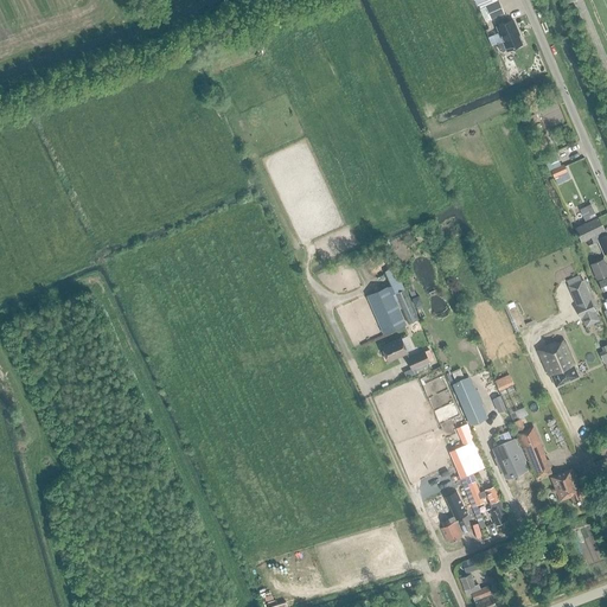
[(479,10),(485,23),(491,20),(504,14),(498,1),(479,10)]
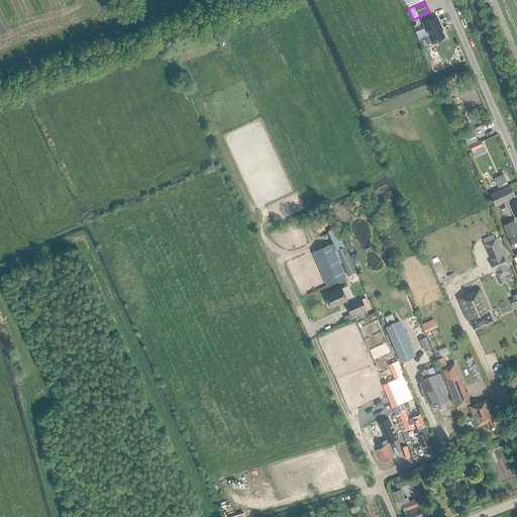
[(422,23),(428,35),(423,38),(425,43),(428,44),(431,43),(444,37),(439,25),(440,25),(436,16),(422,23)]
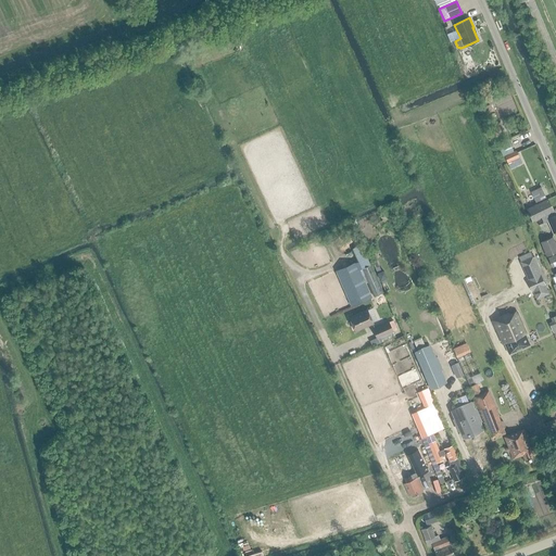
[(504,156),(507,163),(519,158),(516,151),(504,156)]
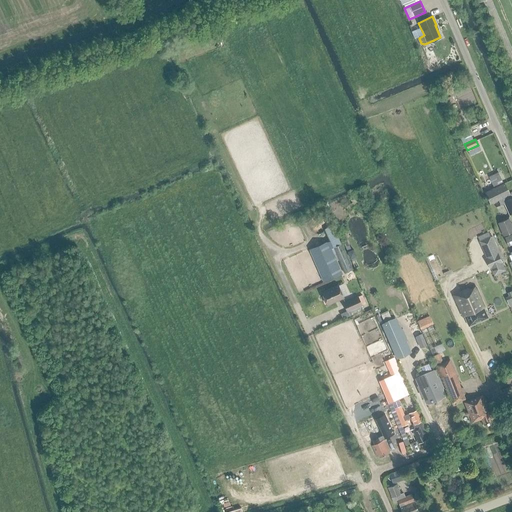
[(483,193),(488,205),(497,201),(509,195),(504,184),(498,172),(488,177),(493,188),(483,193)]
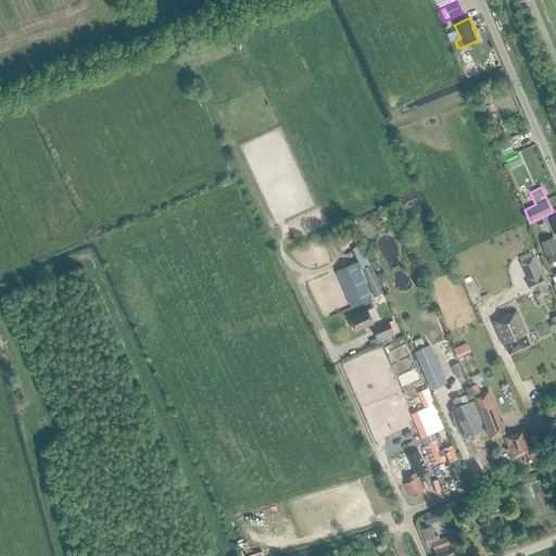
[(540,218),(542,223),(546,222),(552,235),(555,231),(555,214),(555,215),(553,212),(540,218)]
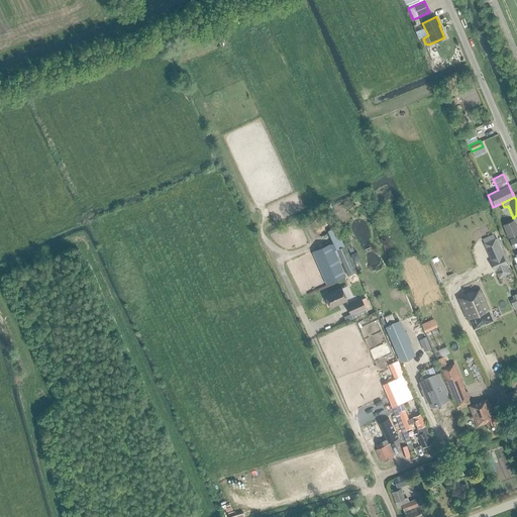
[(503,226),(508,238),(516,234),(516,230),(513,221),(503,226)]
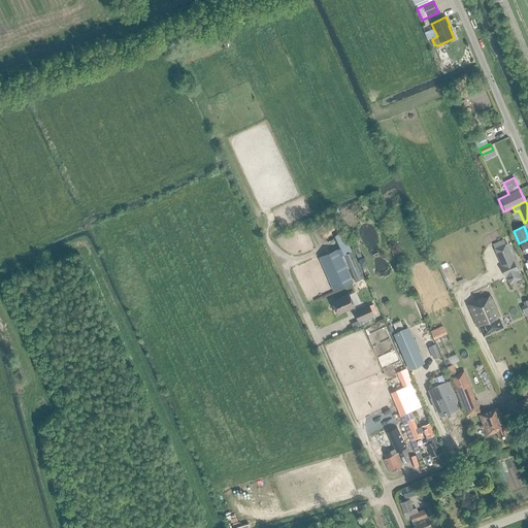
[(347,270),(349,268),(347,262),(343,263),(337,251),(319,258),(333,291),(352,283),(347,270)]
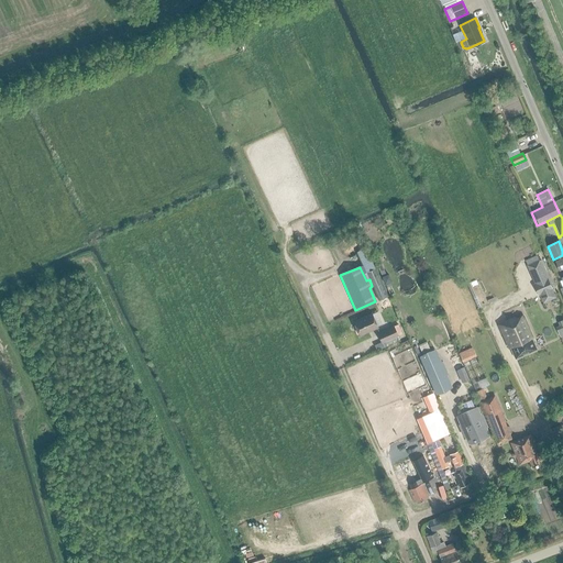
[(387,296),(376,268),(366,273),(370,279),(372,286),(378,300),(387,296)]
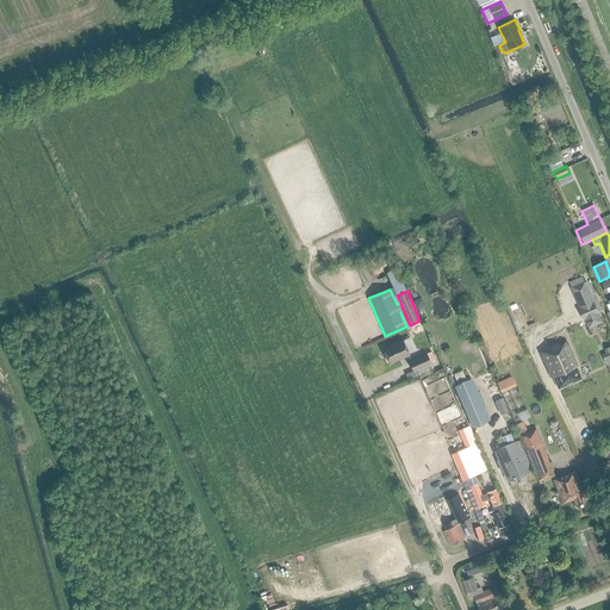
[(578,309),(582,319),(584,319),(587,328),(599,323),(595,312),(591,303),(578,309)]
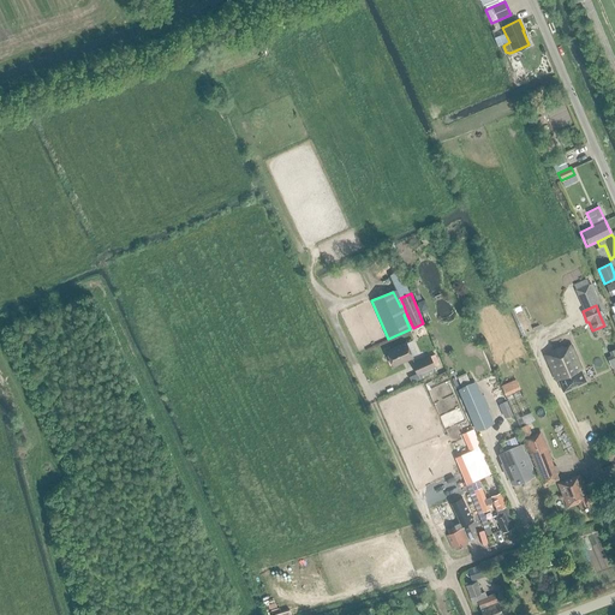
[(412,358),(405,342),(386,351),(392,366),(412,358)]
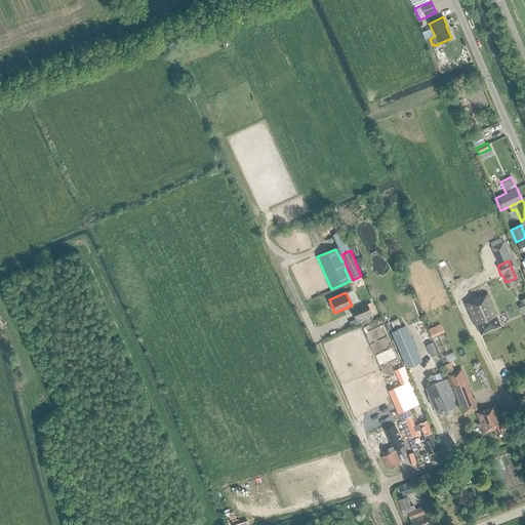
[(475,324),(480,334),(499,326),(495,316),(496,315),(487,293),(480,297),(479,295),(463,303),(473,325),(475,324)]
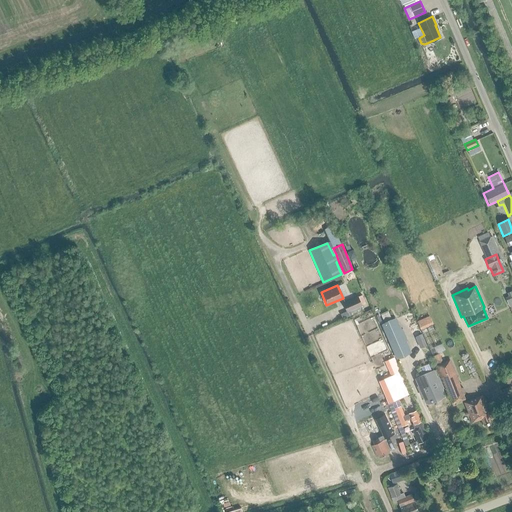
[(362,305),(358,297),(344,303),(347,312),(362,305)]
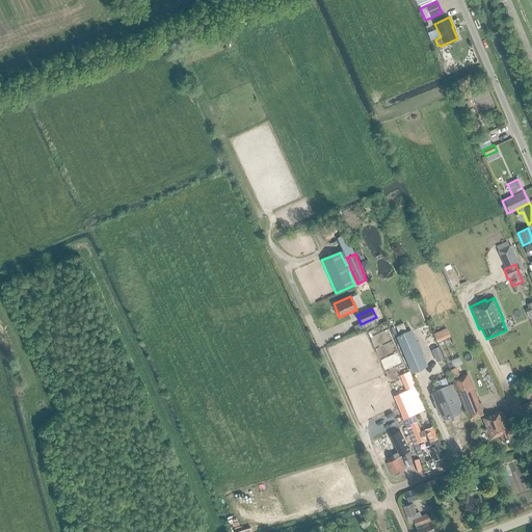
[(432,333),(436,343),(451,337),(447,327),(432,333)]
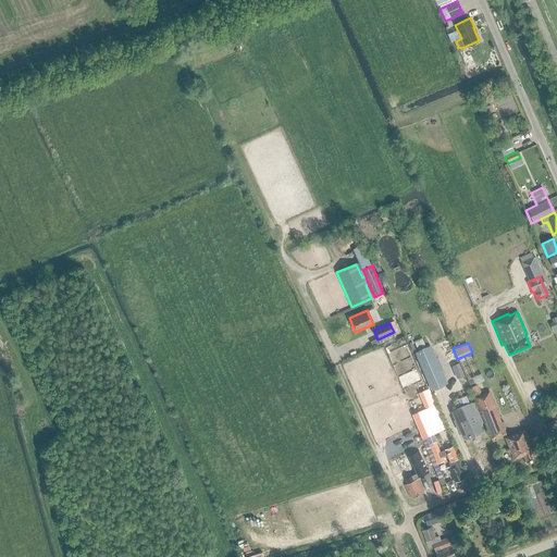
[(432,390),(445,384),(429,347),(416,353),(432,390)]
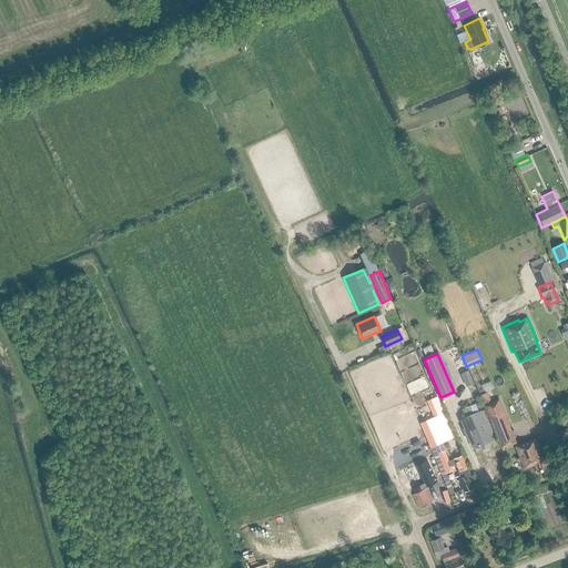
[(483,403),(490,399),(487,391),(479,395),(483,403)]
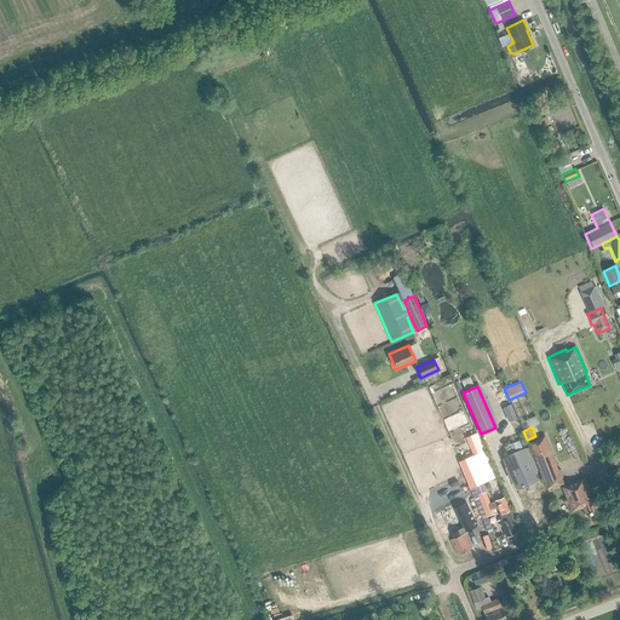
[(477,432),(470,436),(477,453),(484,451),(477,432)]
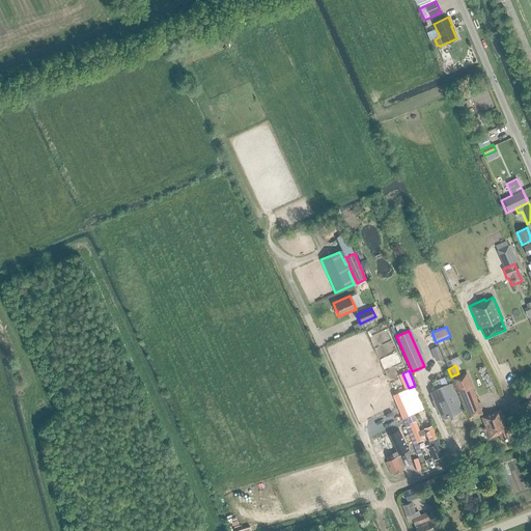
[(480,411),(466,375),(453,381),(468,416),(480,411)]
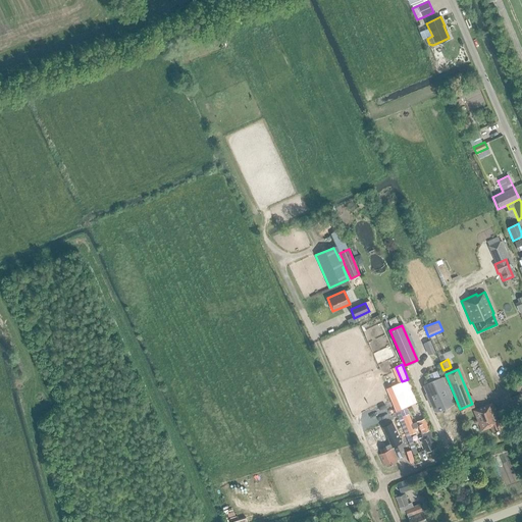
[(430,405),(432,404),(435,411),(439,410),(441,409),(440,409),(452,404),(449,397),(451,396),(447,385),(444,386),(440,378),(424,385),(428,394),(425,395),(430,405)]
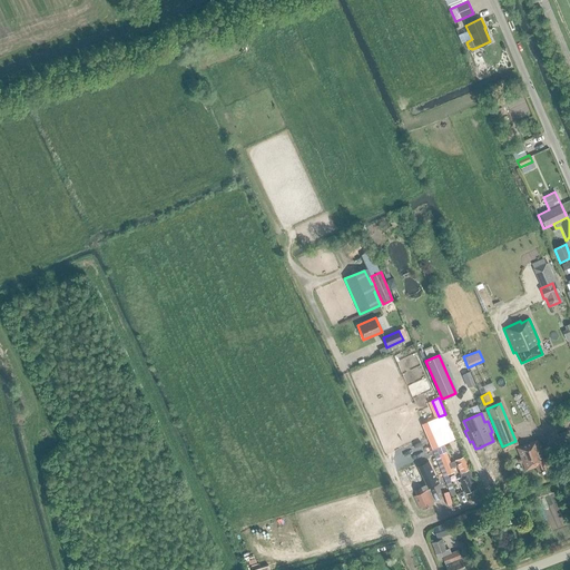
[(537,441),(517,449),(526,471),(536,467),(539,474),(549,470),(537,441)]
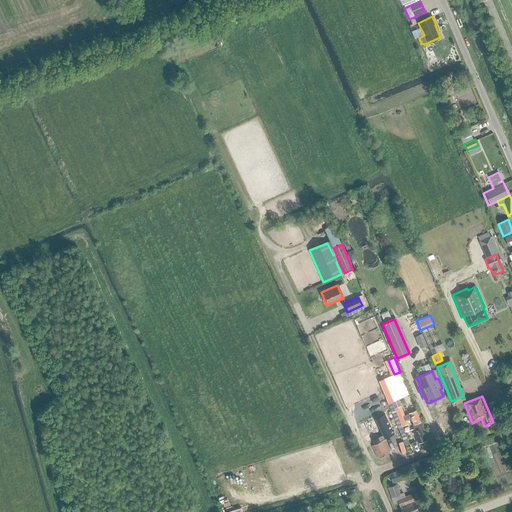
[(404,416),(400,407),(393,409),(399,424),(400,424),(406,421),(406,420),(404,416)]
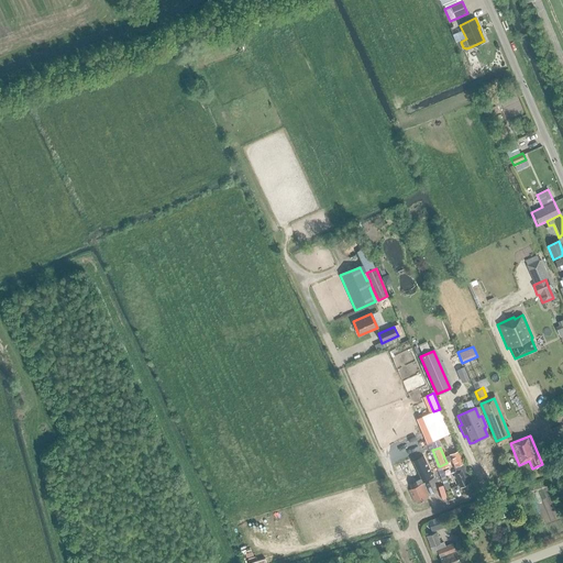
[(456,486),(459,485),(460,488),(468,484),(465,477),(468,475),(463,462),(462,463),(457,451),(450,454),(452,460),(455,466),(453,467),(455,471),(450,473),(456,486)]
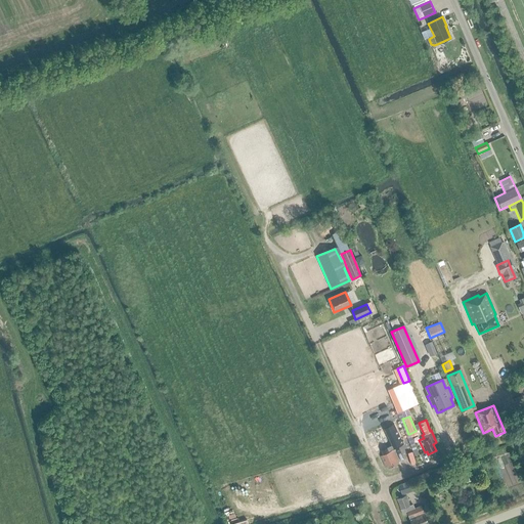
[(380,456),(385,467),(386,466),(387,469),(397,464),(388,446),(381,449),(384,454),(380,456)]
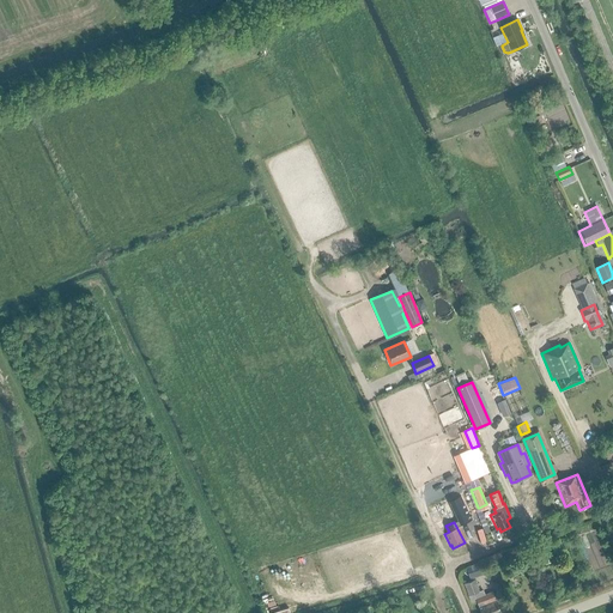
[(468,570),(471,580),(484,575),(481,565),(468,570)]
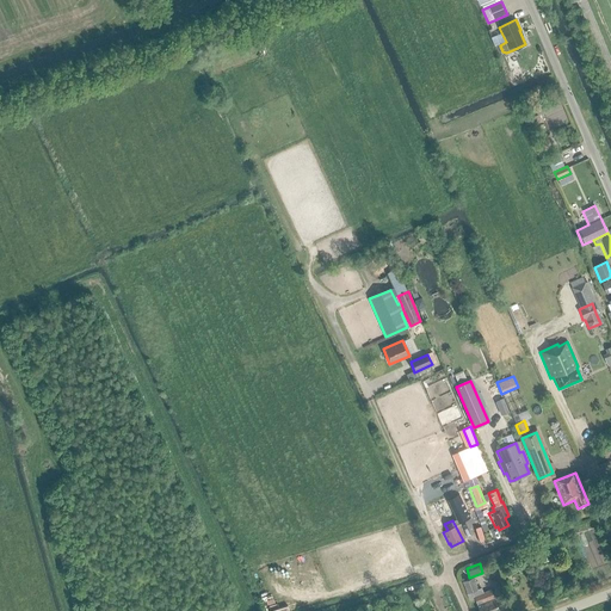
[(462,581),(466,593),(469,603),(475,600),(479,610),(499,610),(491,591),(485,593),(482,587),(477,590),(474,576),(462,581)]
